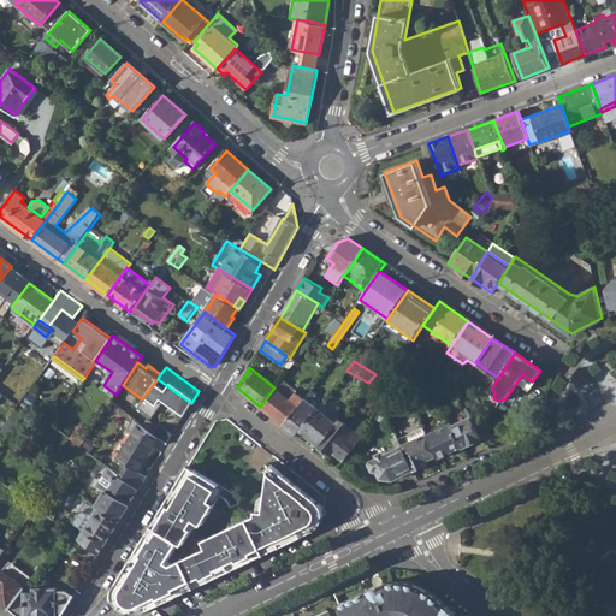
[(0,391),(4,395),(18,406),(21,401),(27,394),(19,388),(11,386),(3,379),(0,383),(0,391)]
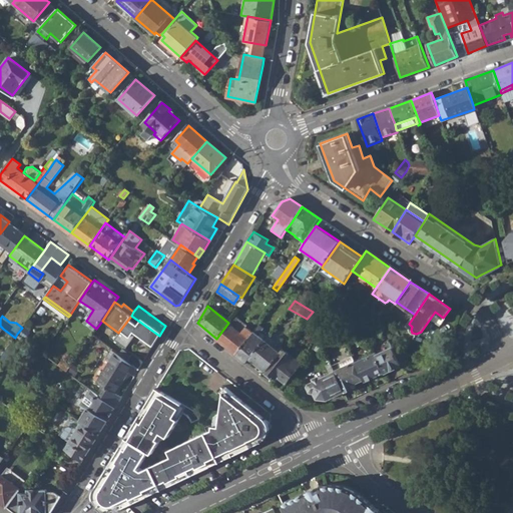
[(216,339),(236,354),(248,339),(253,333),(245,326),(240,332),(228,323),(216,339)]
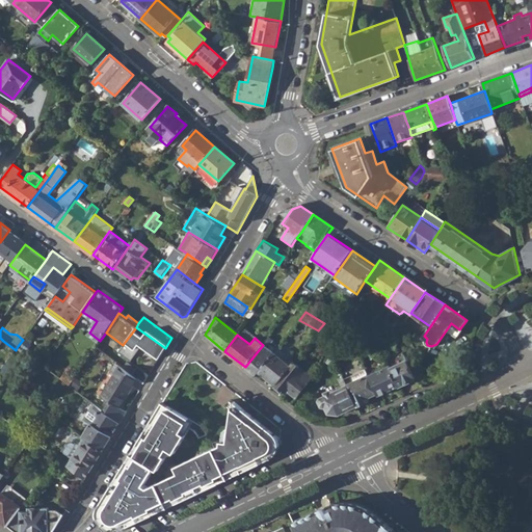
[(259,372),(274,352),(276,349),(270,344),(273,340),(269,337),(263,345),(258,351),(245,367),(256,375),(259,372)]
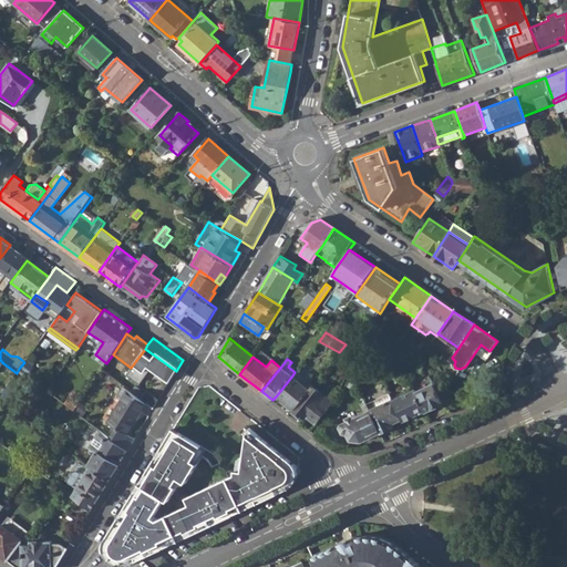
[(24,362),(19,369),(24,373),(30,366),(24,362)]
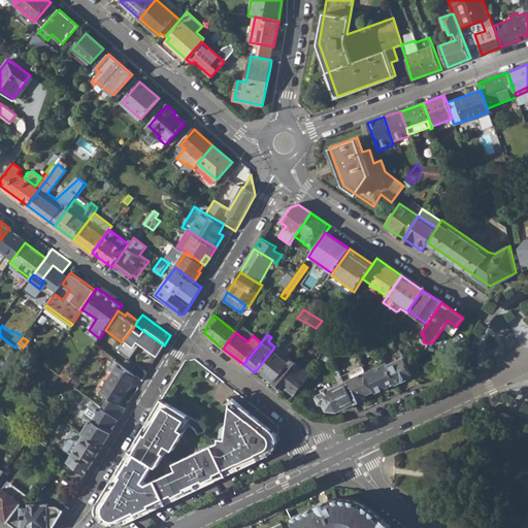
[(257,369),(273,382),(289,363),(292,359),(292,358),(276,345),(274,347),(272,350),(257,369)]
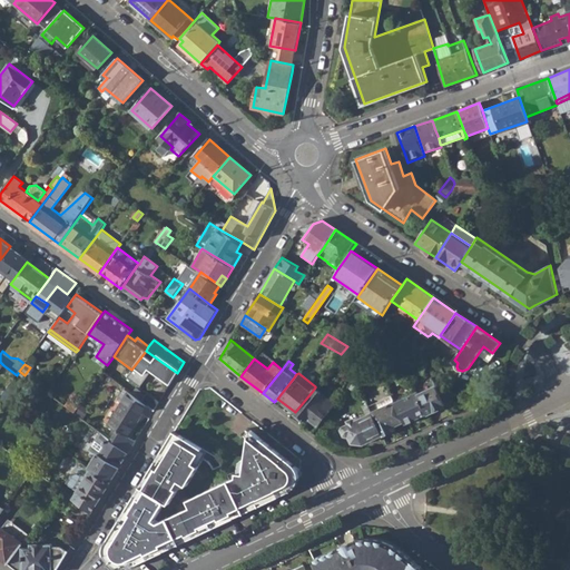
[(445,405),(435,385),(431,377),(426,381),(424,384),(425,391),(418,394),(428,414),(445,405)]
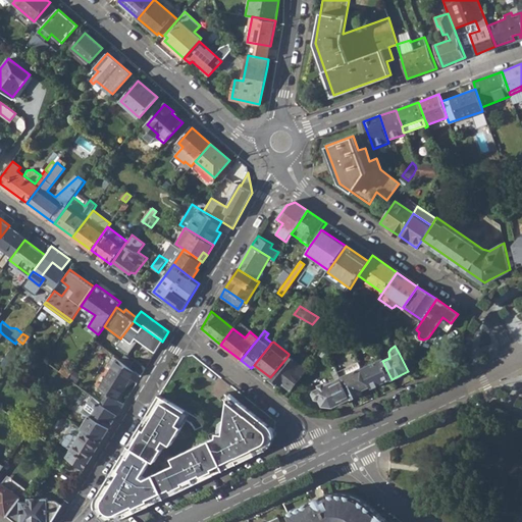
[(119,358),(115,355),(109,364),(112,366),(99,386),(107,393),(101,401),(118,413),(124,403),(117,399),(136,370),(119,358)]
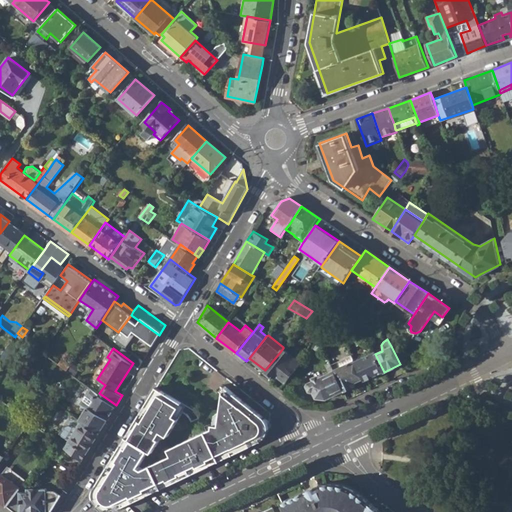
[(276,374),(286,383),(301,363),(283,348),(280,352),(265,370),(274,377),(276,374)]
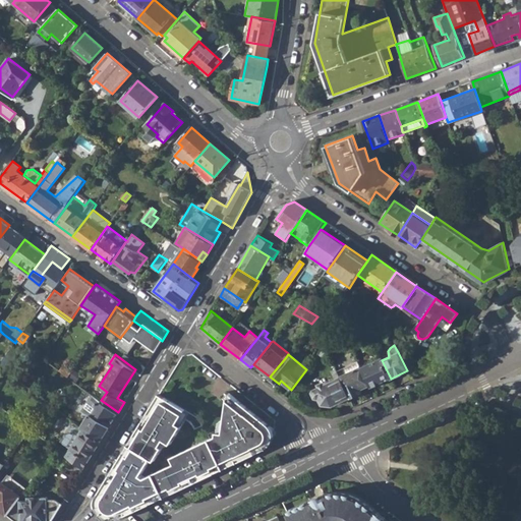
[(370,385),(371,388),(391,379),(382,360),(381,358),(361,366),(370,385)]
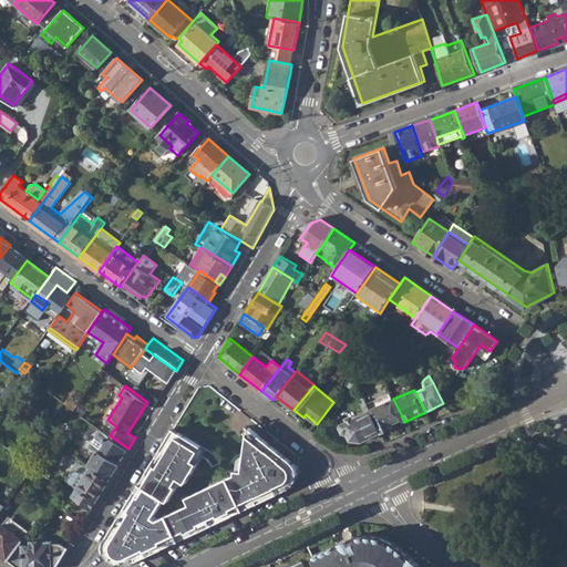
[(390,392),(375,400),(379,406),(369,411),(380,433),(391,429),(390,425),(403,419),(393,399),(390,392)]
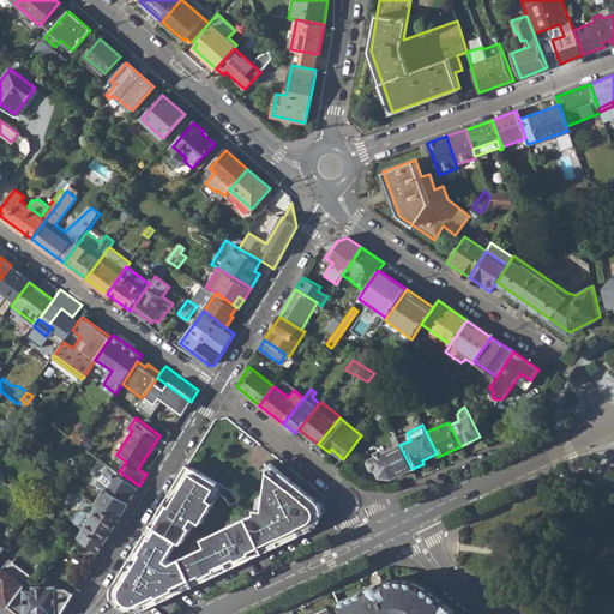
[(72,438),(80,444),(85,438),(76,432),(72,438)]
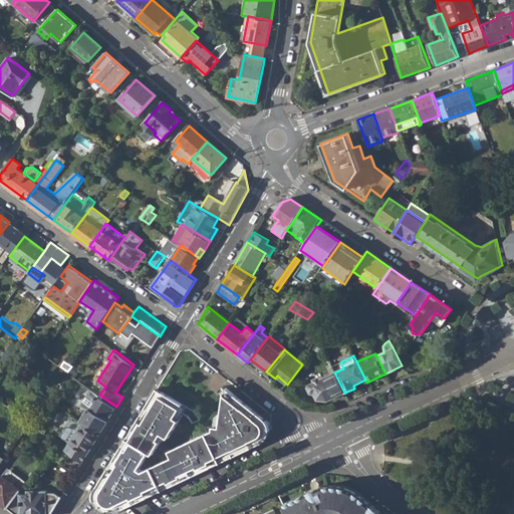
[(331,366),(334,372),(343,368),(340,362),(331,366)]
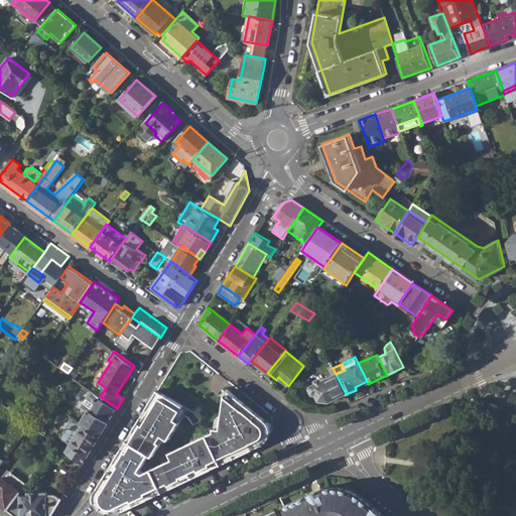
[(346,394),(336,374),(311,386),(308,390),(310,394),(314,396),(315,395),(318,401),(330,402),(346,394)]
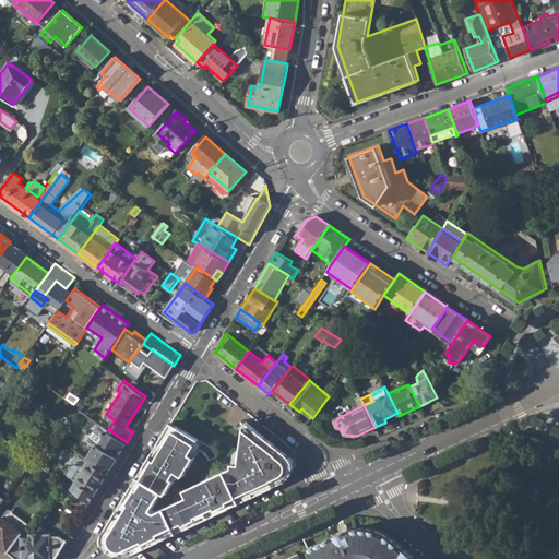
[(233,468),(225,472),(185,491),(188,498),(156,513),(152,511),(163,492),(166,495),(175,480),(173,479),(177,473),(183,477),(195,458),(191,454),(200,440),(173,424),(166,432),(159,444),(159,449),(156,454),(154,453),(144,468),(147,470),(141,479),(135,488),(133,487),(123,502),(127,503),(122,510),(119,511),(105,533),(104,536),(104,542),(110,551),(117,557),(120,558),(128,557),(240,503),(286,482),(286,477),(292,470),(296,467),(294,460),(289,454),(250,421),(248,424),(245,428),(242,441),(247,442),(246,448),(241,450),(239,465),(234,464),(233,468)]
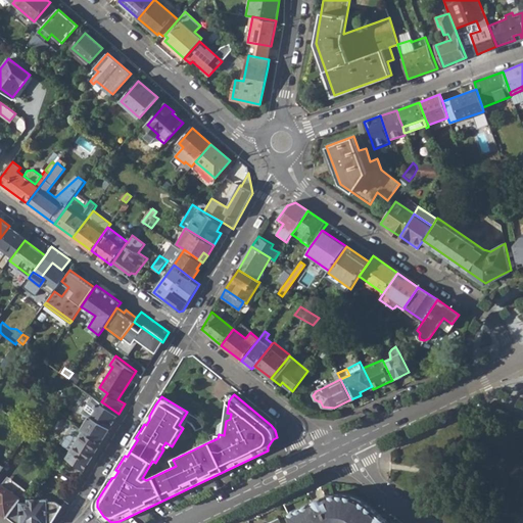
[(101,401),(92,395),(83,411),(89,416),(82,428),(84,430),(101,442),(119,414),(101,401)]
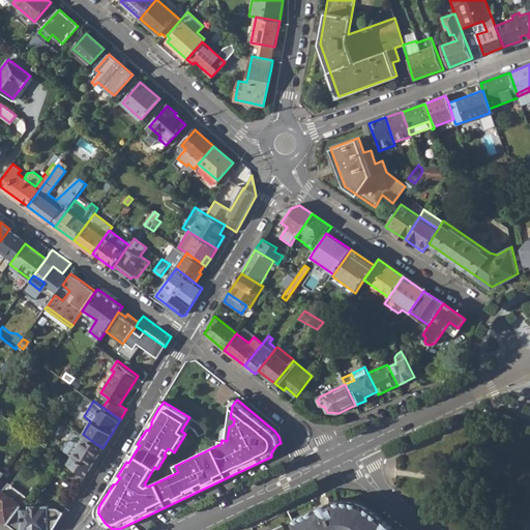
[(229,427),(223,430),(221,440),(222,440),(227,441),(229,427)]
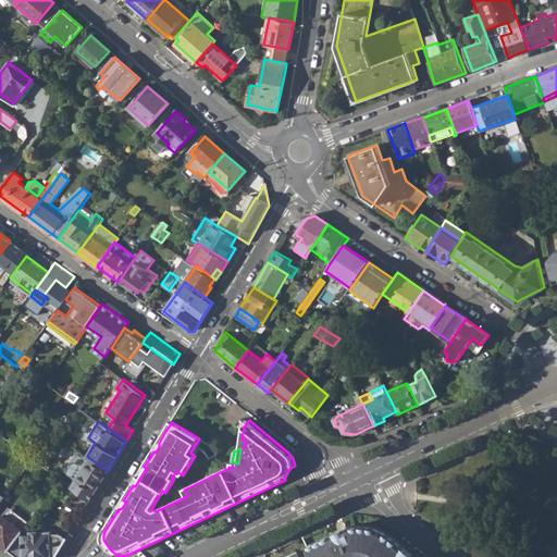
[(108,471),(89,458),(87,462),(77,456),(67,469),(69,469),(65,475),(74,481),(71,485),(84,495),(90,499),(108,471)]
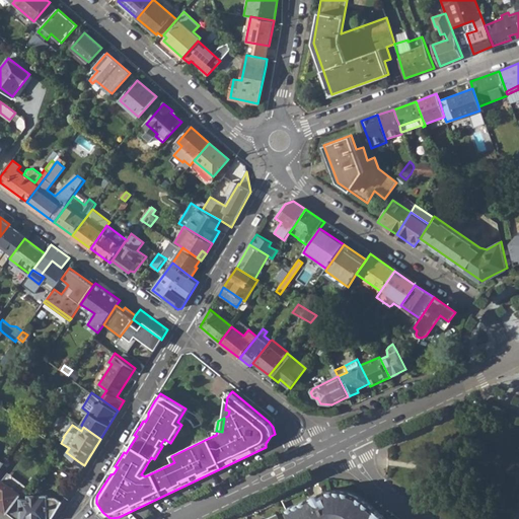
[(273,439),(275,434),(271,436),(266,443),(266,447),(268,446),(273,439)]
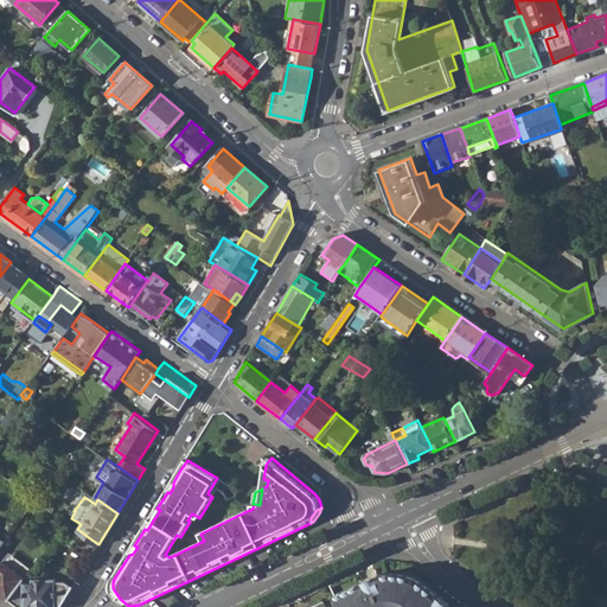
[(160,510),(157,509),(151,518),(145,529),(147,530),(153,521),(160,510)]
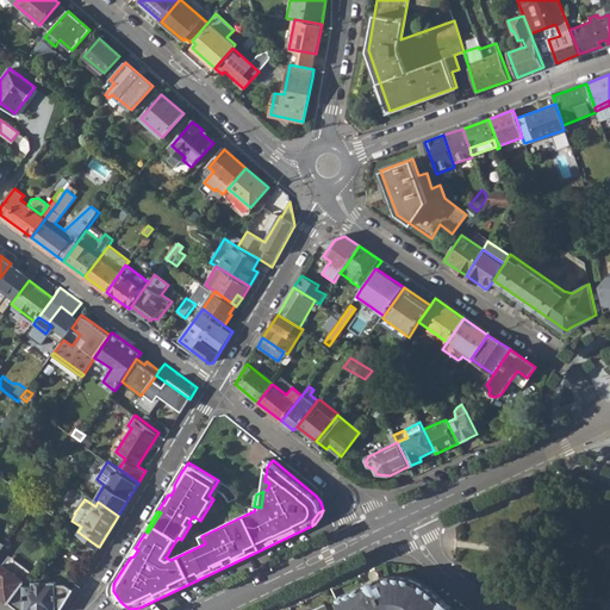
[(99,547),(92,542),(85,552),(92,558),(99,547)]
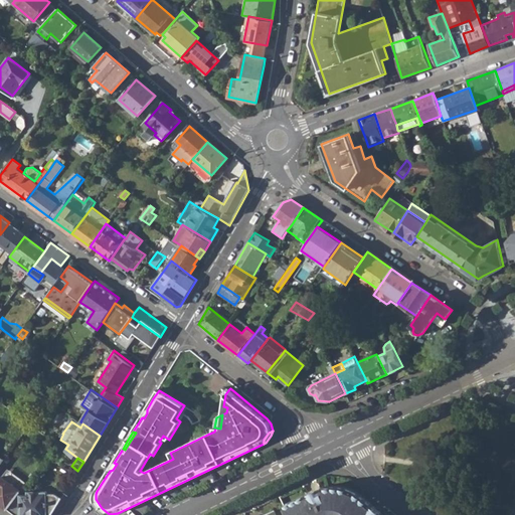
[(0,502),(7,508),(22,489),(2,474),(0,477),(0,502)]
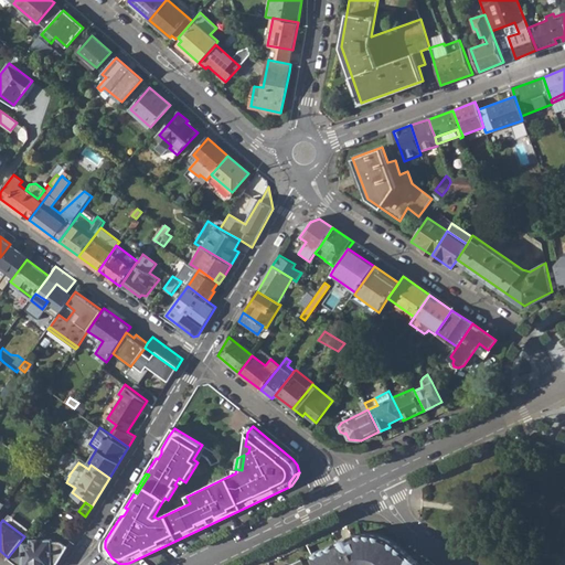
[(8,557),(18,564),(55,564),(67,545),(62,541),(55,541),(55,537),(34,537),(34,534),(29,530),(24,536),(8,557)]
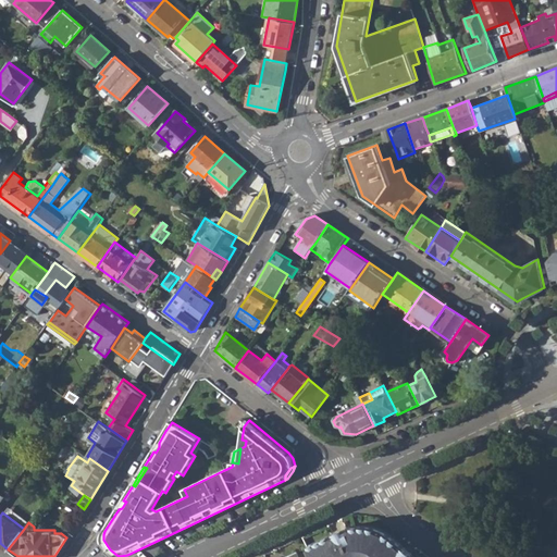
[(307,546),(311,556),(417,556),(394,537),(383,531),(375,528),(367,525),(357,525),(348,528),(338,531),(307,546)]
